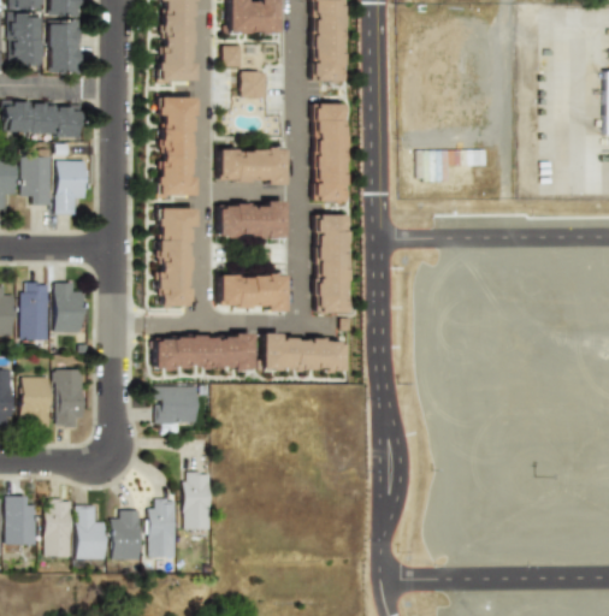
[(80,0),(80,15),(52,13),(52,0),(80,0)]
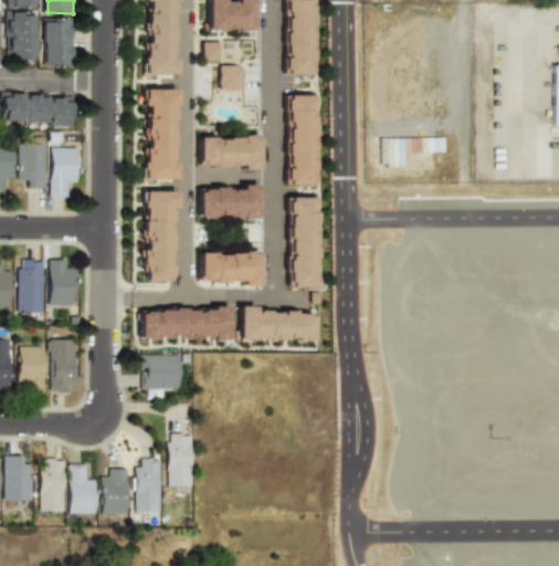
[(177,0),(145,0),(146,2),(147,2),(148,75),(179,74),(179,58),(178,58),(177,0)]
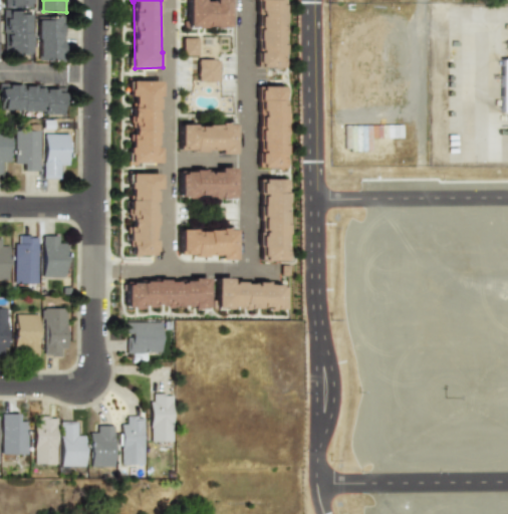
[(233,0),(216,0),(216,1),(206,1),(206,0),(190,0),(191,28),(233,27),(233,0)]
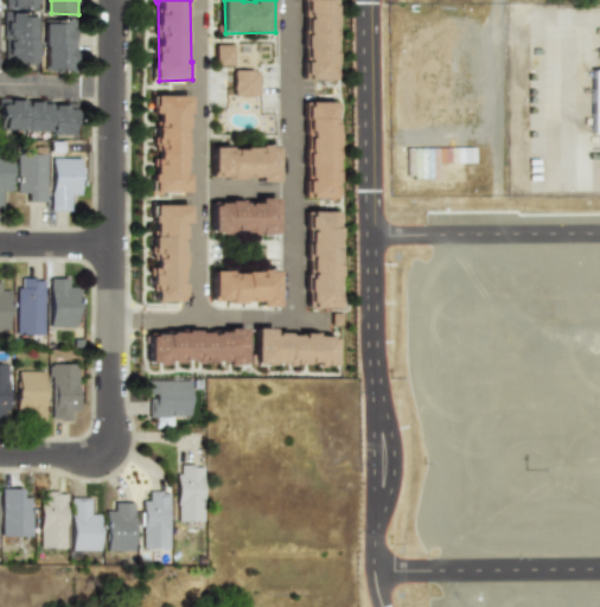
[(307,0),(307,80),(338,80),(338,0),(307,0)]
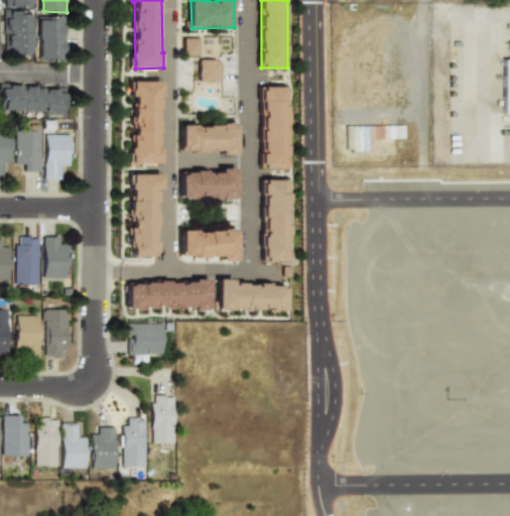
[(31,10),(31,36),(32,36),(32,54),(13,54),(13,10),(31,10)]
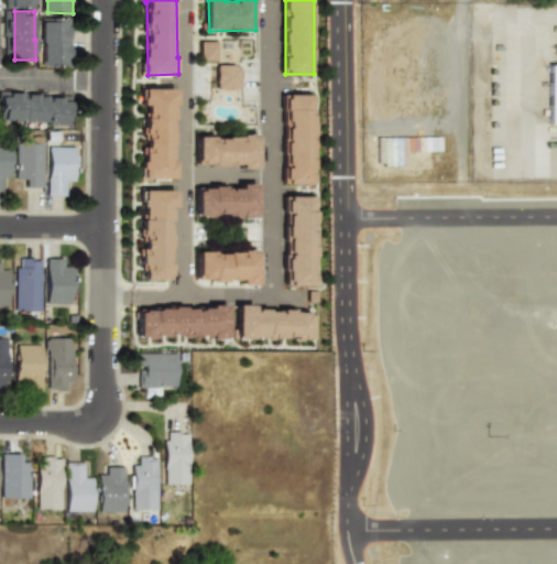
[(47,19),(73,20),(73,44),(74,44),(74,65),(47,65),(47,47),(45,47),(45,19),(47,19)]
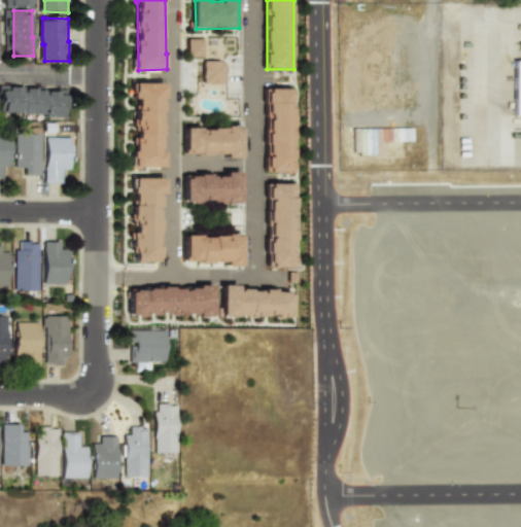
[(207,39),(193,39),(192,57),(207,58),(207,39)]
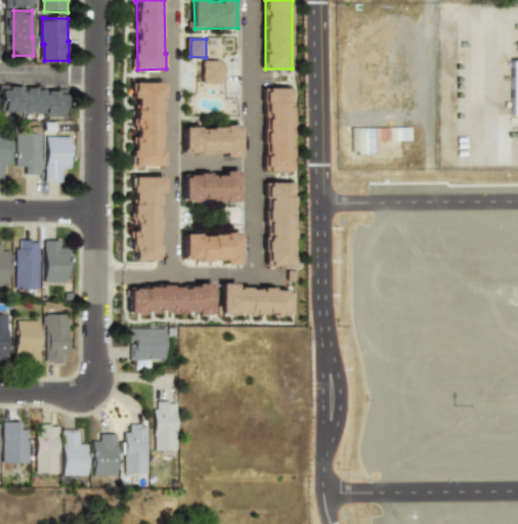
[(394,57),(369,59),(371,86),(388,85),(387,80),(395,80),(394,57)]
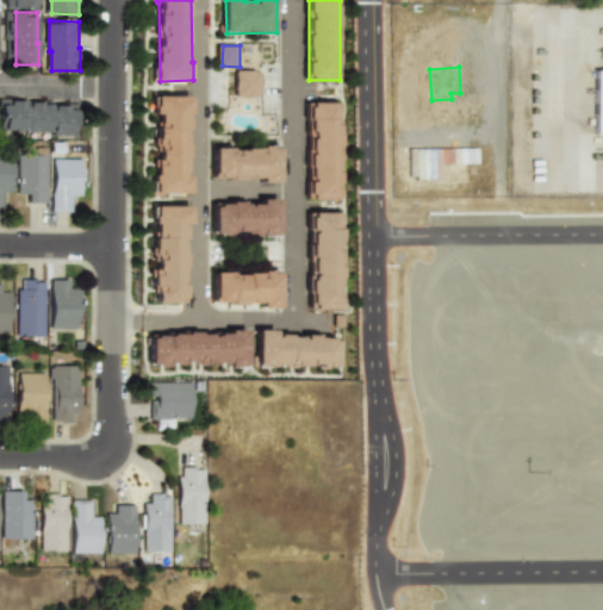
[(265,72),(240,70),(240,97),(265,98),(265,72)]
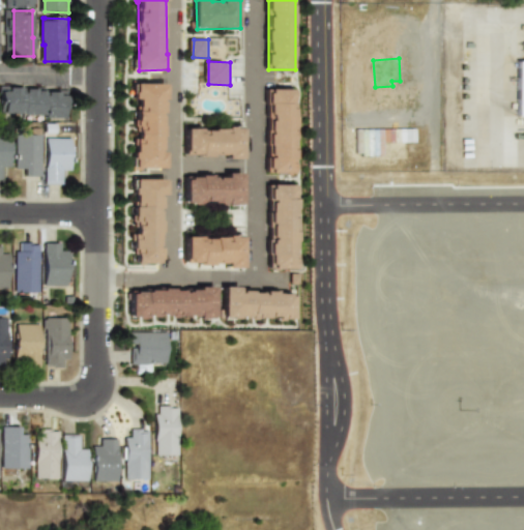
[(167,84),(136,84),(135,98),(138,98),(137,169),(167,169),(168,152),(166,152),(167,84)]
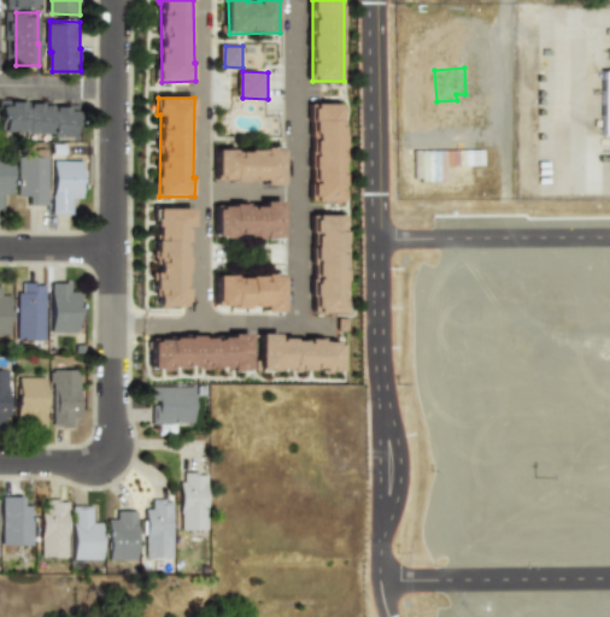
[(9,104),(35,105),(35,106),(60,106),(60,111),(86,111),(86,140),(83,140),(83,142),(58,142),(58,139),(33,139),(33,137),(11,137),(11,135),(7,135),(9,104)]
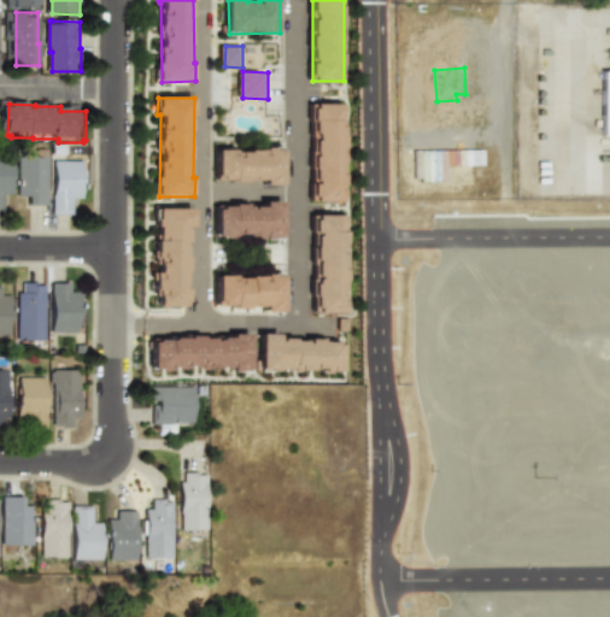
[(315,203),(345,201),(345,104),(314,104),(315,203)]
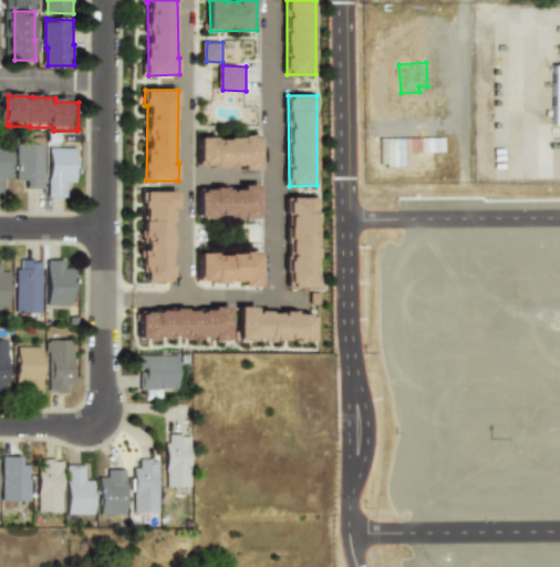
[(201,137),(201,167),(245,167),(245,171),(262,171),(262,137),(201,137)]
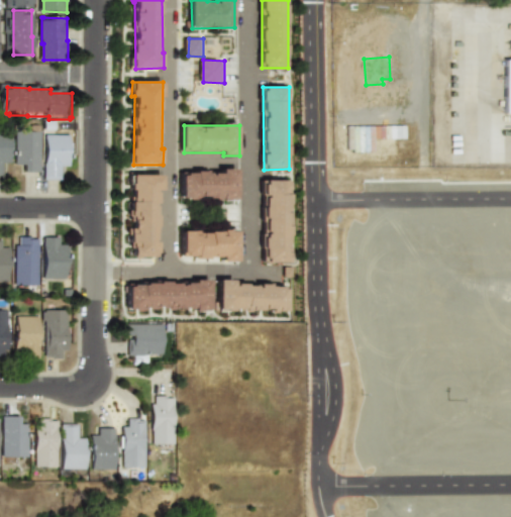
[(19,131),(18,165),(26,165),(26,172),(43,173),(44,131),(19,131)]
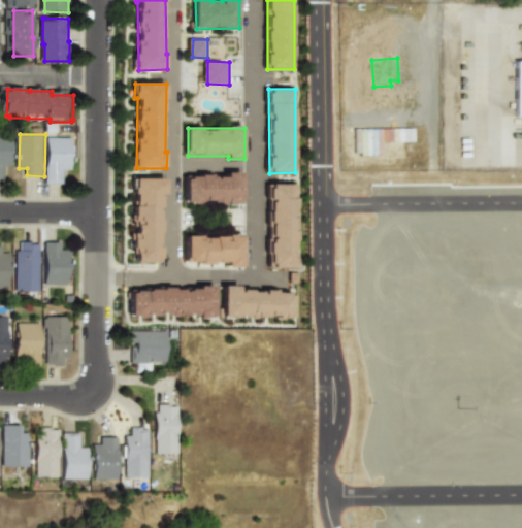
[(0,179),(6,179),(6,166),(14,166),(13,136),(0,136),(0,179)]
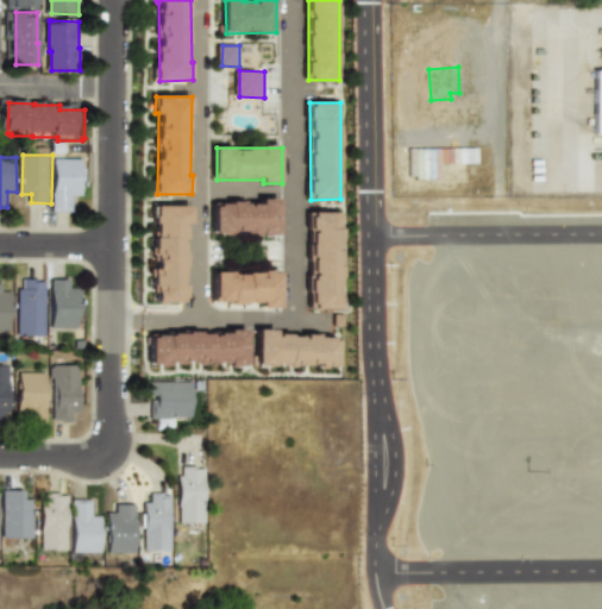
[(86,195),(86,159),(57,158),(56,211),(76,212),(76,195),(86,195)]
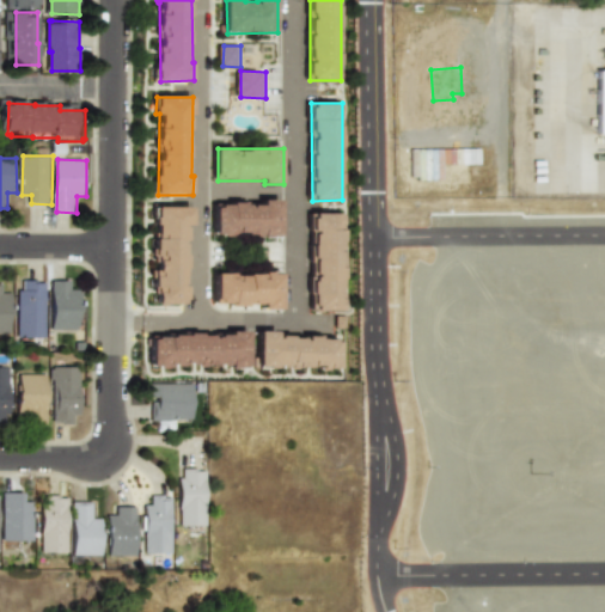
[(217,203),(217,236),(283,236),(283,200),(264,200),(264,203),(217,203)]
